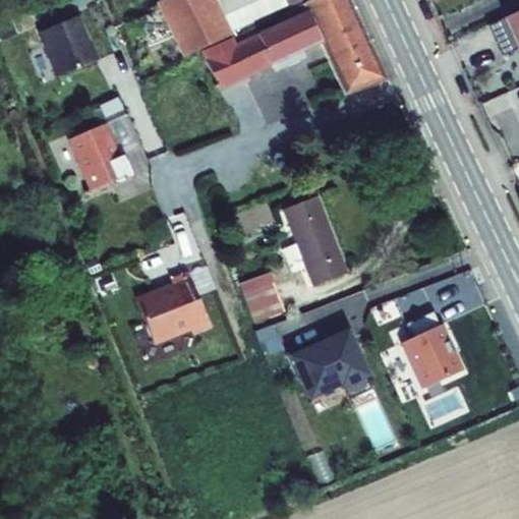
[(177,38),(187,61),(203,54),(234,41),(232,38),(235,37),(219,0),(168,0),(162,3),(165,10),(177,38)]
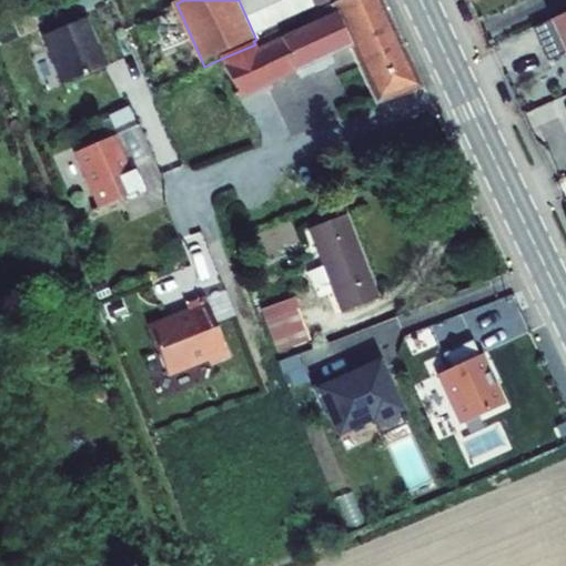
[(239,0),(256,40),(307,17),(316,12),(311,0),(239,0)]
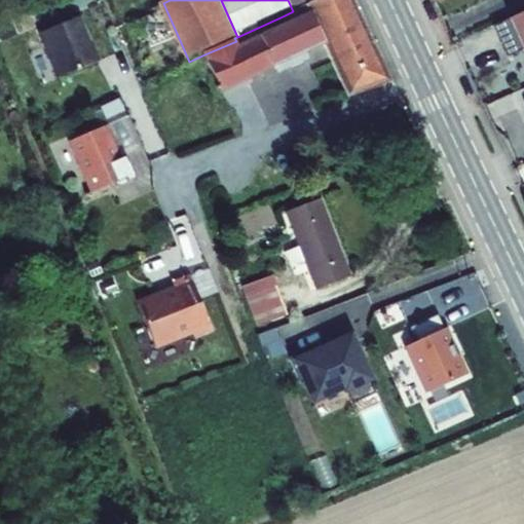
[(288,0),(293,11),(304,6),(302,2),(301,0),(288,0)]
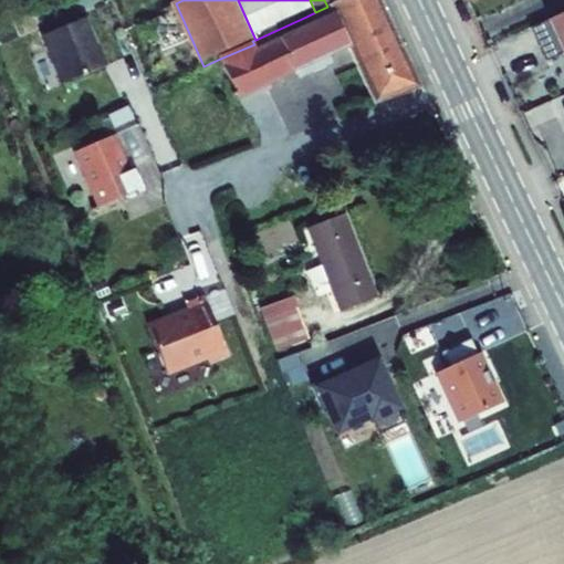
[(377,0),(331,0),(325,2),(327,7),(345,47),(369,103),(415,83),(377,0)]
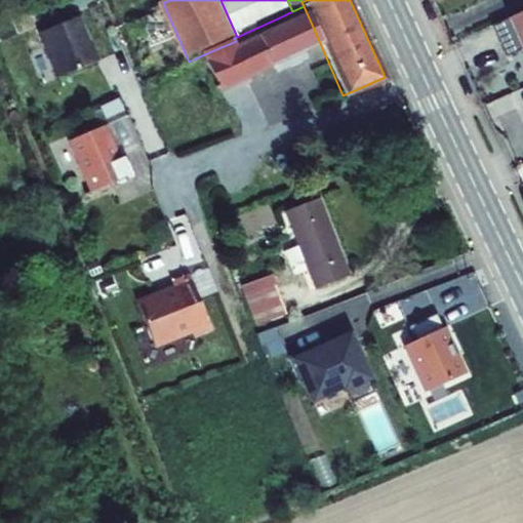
[(238,45),(236,41),(204,54),(222,91),(242,82),(273,68),(276,74),(306,59),(303,51),(320,43),(304,6),(292,11),(284,15),(287,22),(238,45)]
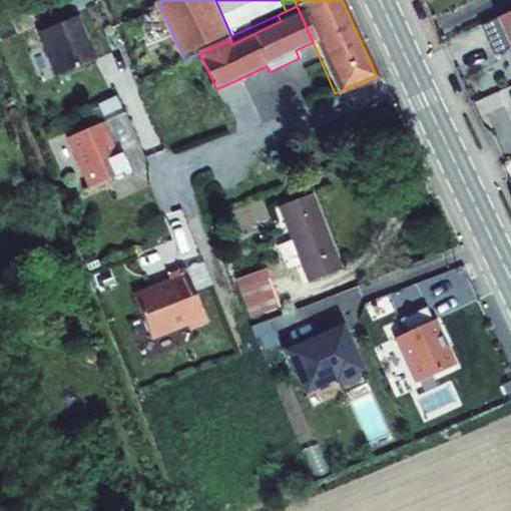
[(510,8),(486,20),(501,51),(510,46),(510,8)]
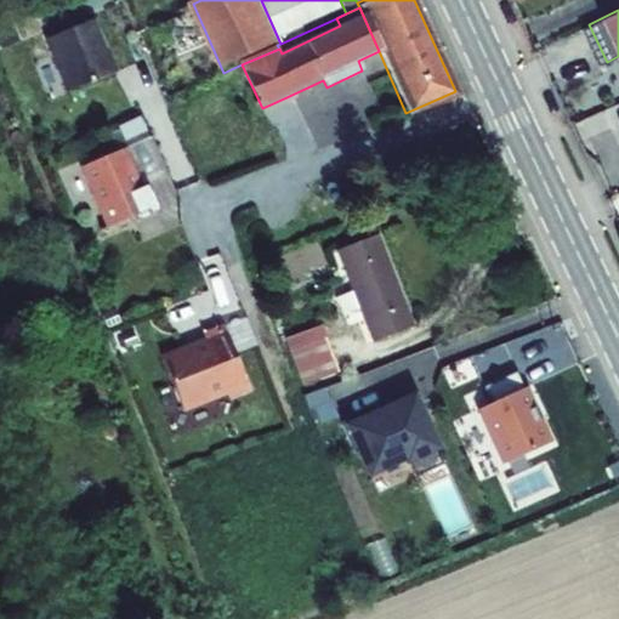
[(197,12),(175,22),(189,55),(211,45),(197,12)]
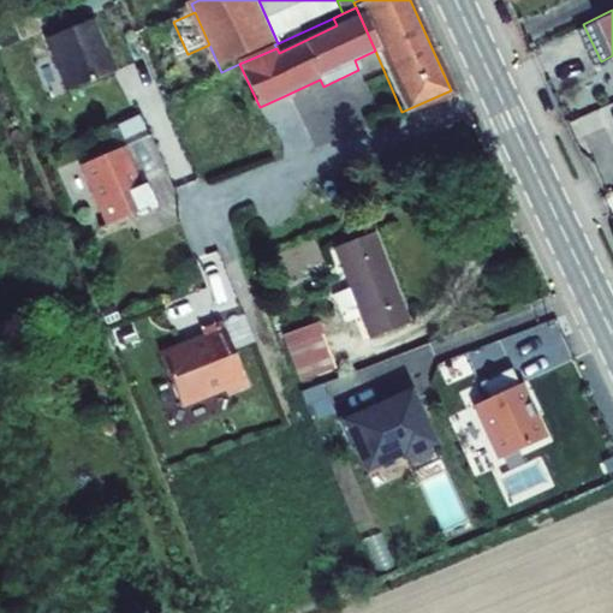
[(101,36),(95,19),(46,40),(67,91),(114,72),(99,39),(101,36)]
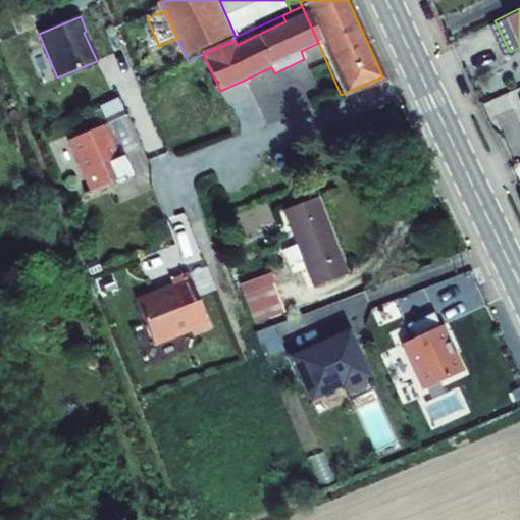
[(241,82),(220,91),(226,103),(246,93),(241,82)]
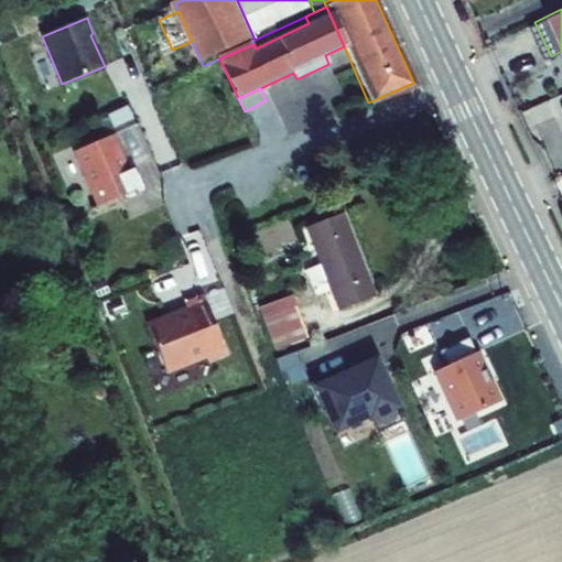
[(127,106),(108,114),(112,127),(131,119),(127,106)]
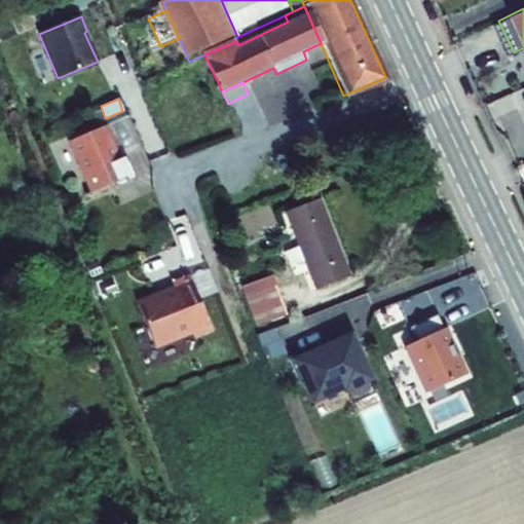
[(141,149),(127,115),(106,123),(119,157),(122,156),(141,149)]
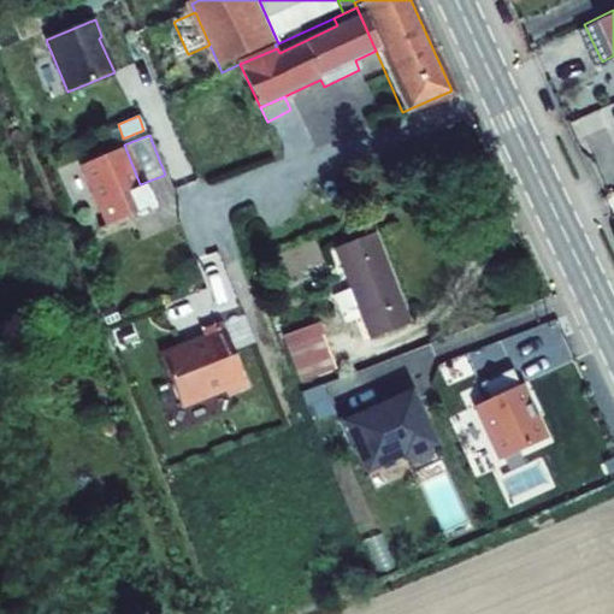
[(104,160),(81,169),(102,224),(131,213),(133,217),(136,216),(134,212),(143,208),(145,212),(153,208),(143,183),(140,184),(124,145),(101,153),(104,160)]
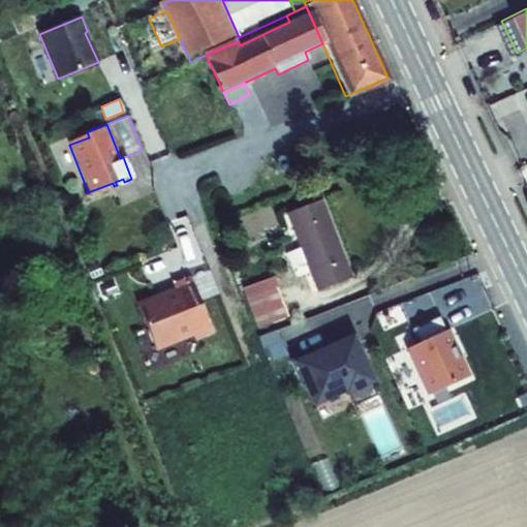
[(320,199),(287,212),(302,249),(287,255),(293,270),(308,264),(317,289),(350,277),(320,199)]
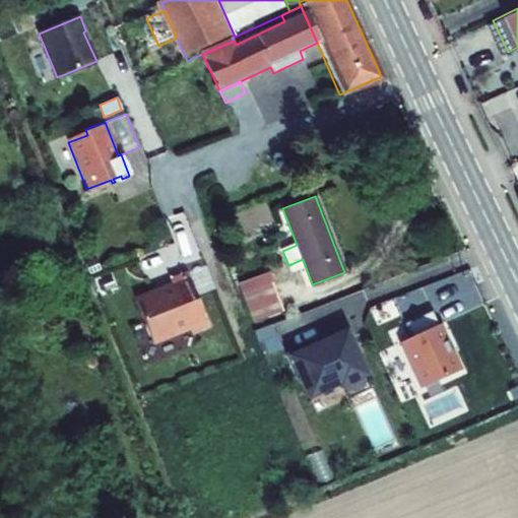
[(213,287),(204,265),(185,272),(194,295),(213,287)]
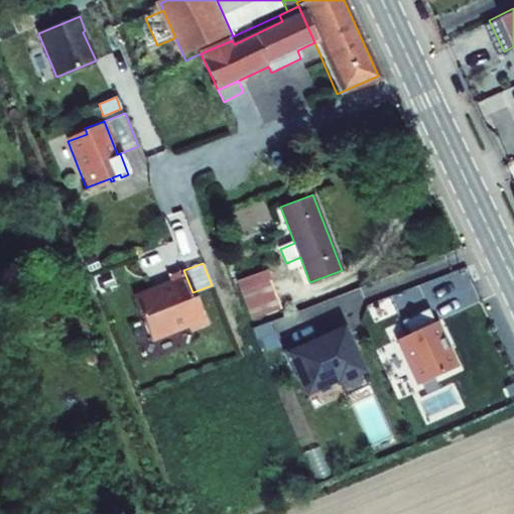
[(169,282),(133,297),(150,340),(186,325),(188,329),(205,322),(193,292),(183,270),(167,277),(169,282)]
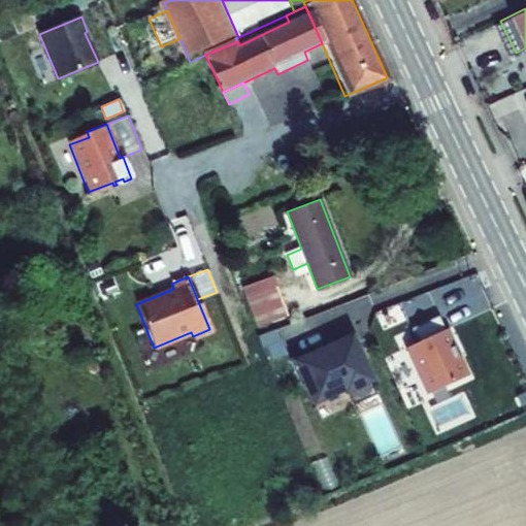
[(272,276),(244,288),(259,326),(288,315),(272,276)]
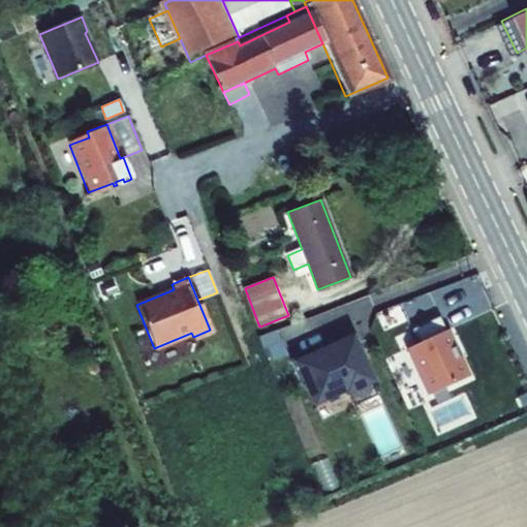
[(467,375),(440,315),(412,328),(419,341),(407,346),(429,393),(467,375)]
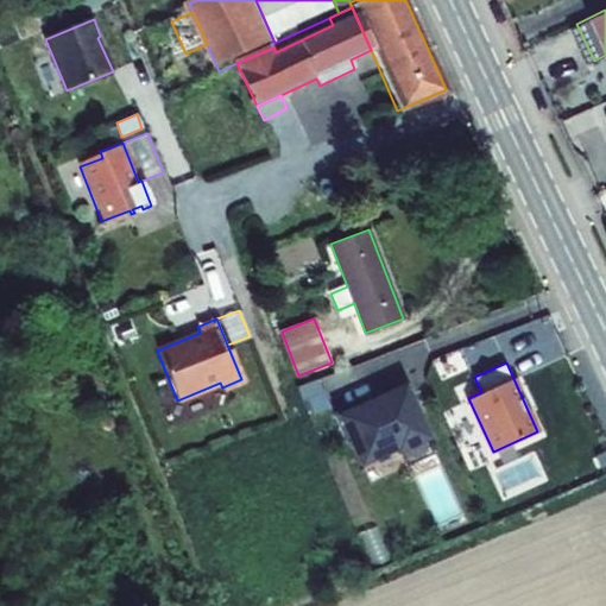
[(433,454),(406,396),(383,406),(379,398),(358,409),(355,402),(332,412),(346,442),(351,440),(361,462),(397,447),(405,466),(433,454)]
